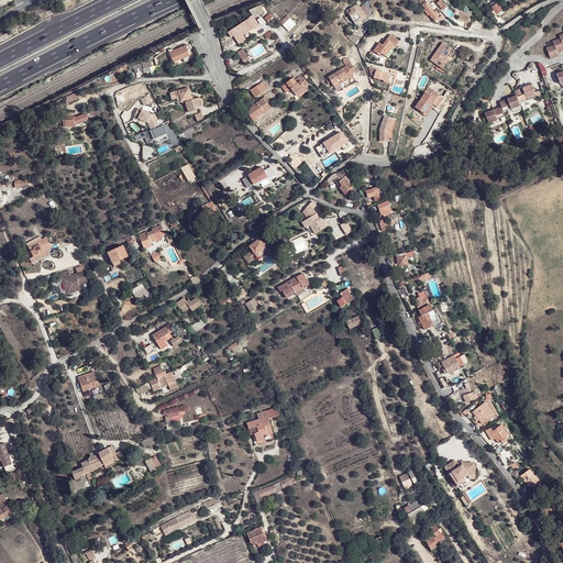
[(418,0),(426,9),(423,11),(427,14),(427,15),(429,14),(435,22),(440,19),(438,15),(437,14),(434,12),(437,11),(439,9),(431,0),(418,0)]
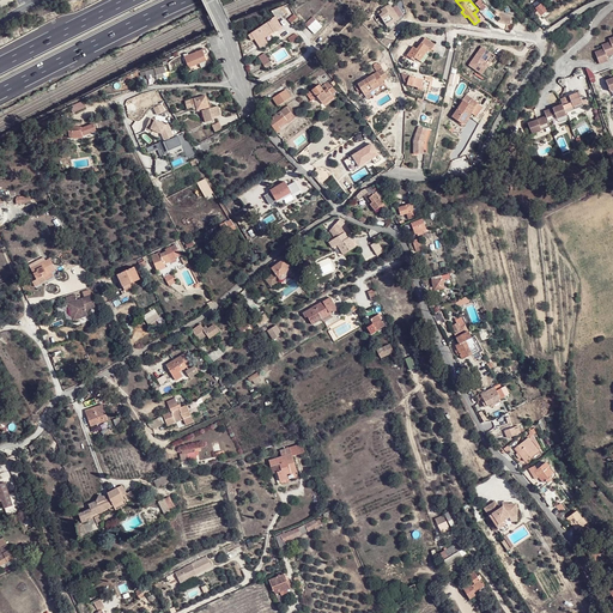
[(534,7),(538,11),(540,16),(546,11),(539,4),(534,7)]
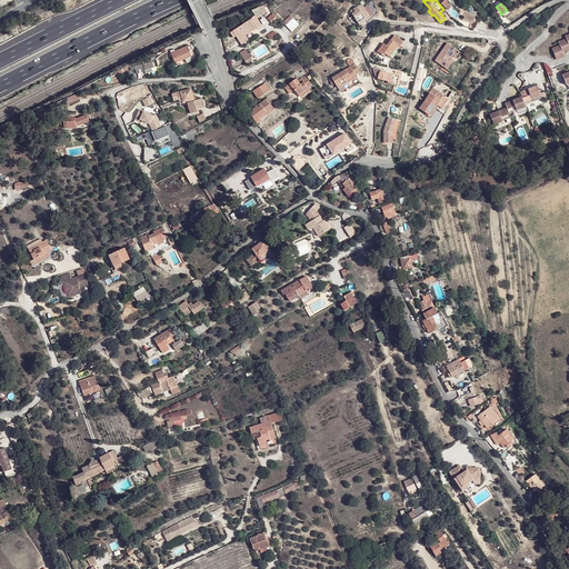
[(349,11),(350,13),(352,17),(358,23),(365,19),(361,15),(366,11),(362,6),(357,8),(356,7),(349,11)]
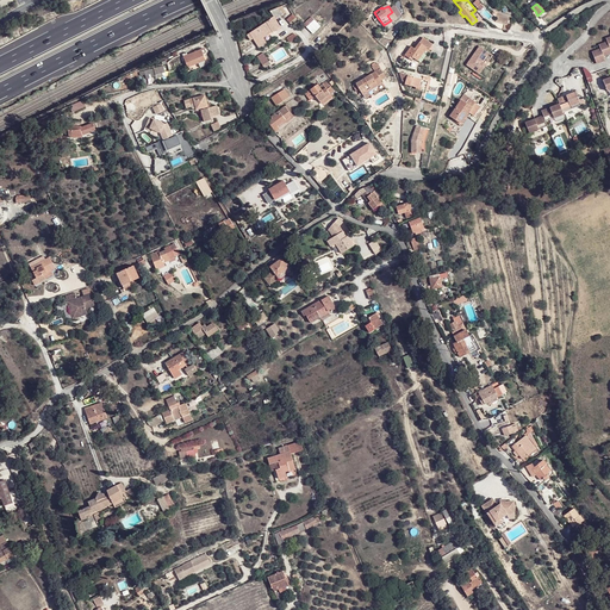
[(269,12),(274,18),(275,19),(282,14),(278,7),(269,12)]
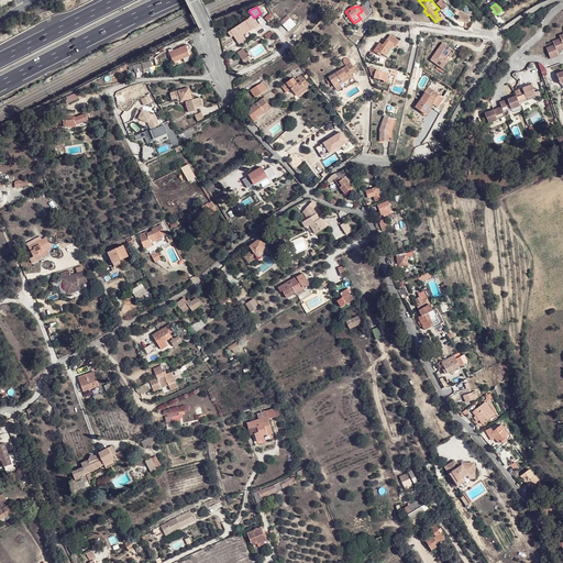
[(269,24),(275,20),(271,13),(264,18),(269,24)]
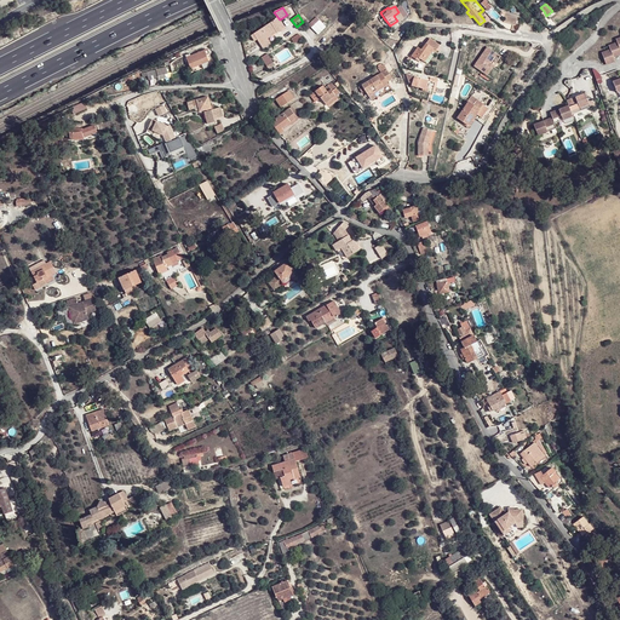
[(276,19),(253,34),(254,35),(257,40),(260,44),(268,39),(267,36),(265,35),(280,26),(276,19)]
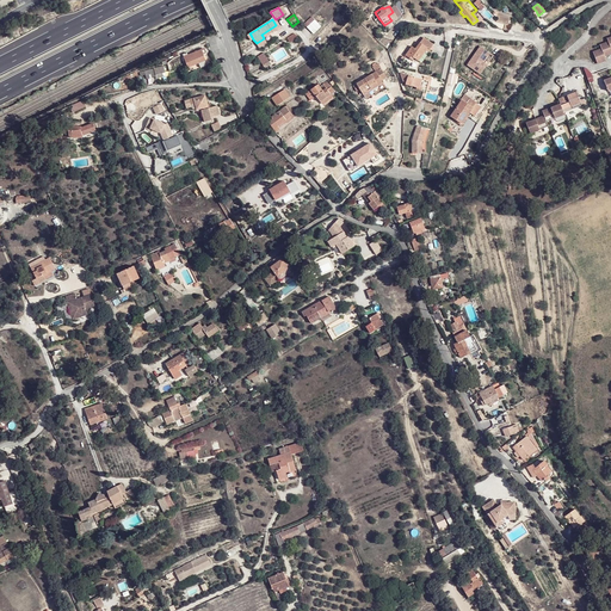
[(510,20),(507,20),(506,25),(495,22),(494,26),(506,30),(507,25),(510,20)]
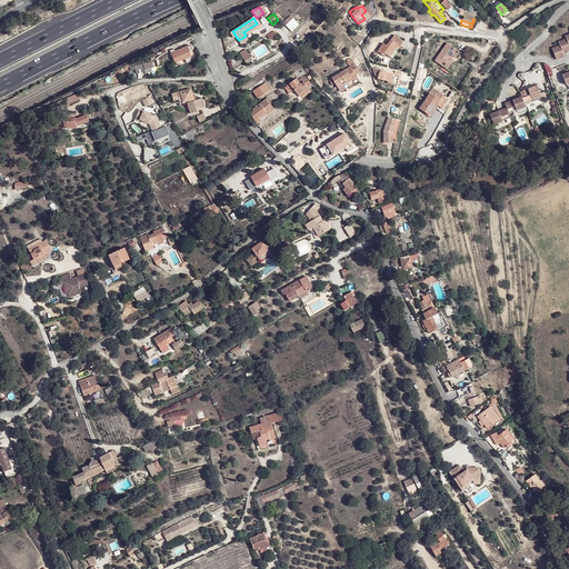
[(259,27),(257,23),(243,32),(245,33),(252,28),(255,30),(259,27)]
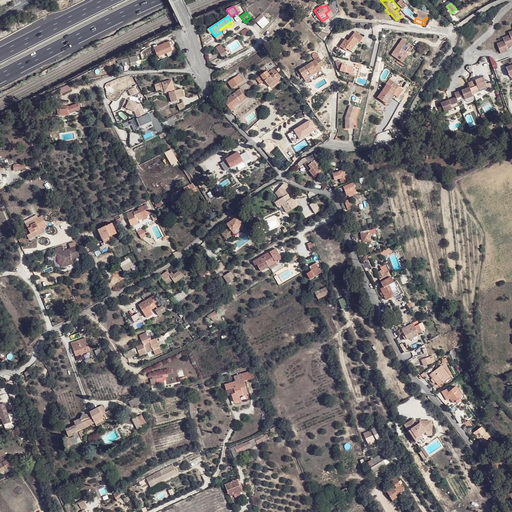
[(247,28),(240,31),(242,36),(249,33),(247,28)]
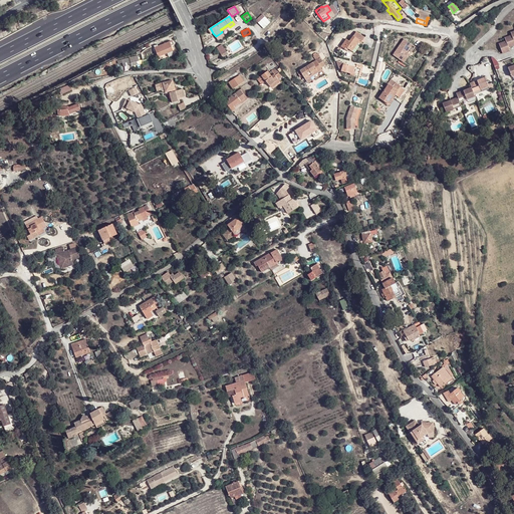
[(224,36),(222,32),(216,36),(218,40),(224,36)]
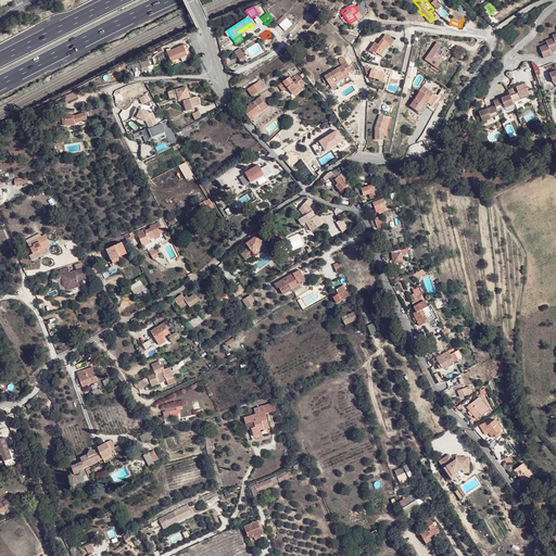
[(384,35),(381,39),(388,45),(390,46),(393,41),(384,35)]
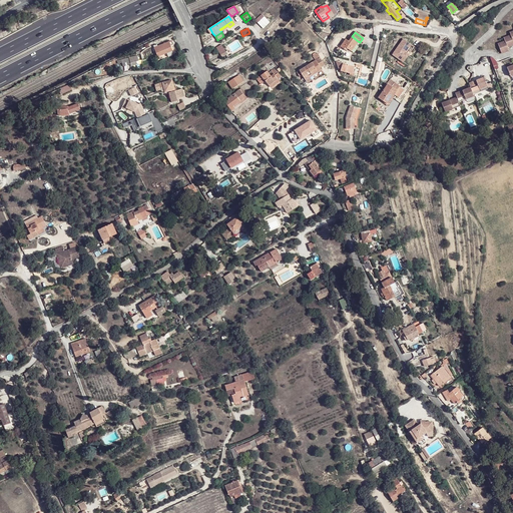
[(340,45),(344,48),(345,47),(347,48),(351,51),(358,41),(352,36),(348,41),(345,39),(340,45)]
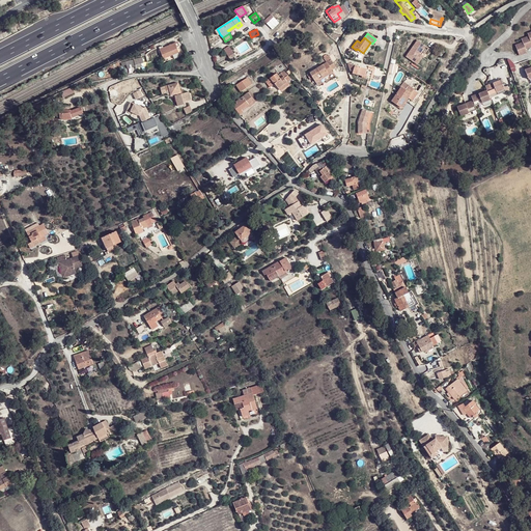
[(530,46),(530,45),(528,37),(521,40),(522,44),(525,51),(530,48),(530,46)]
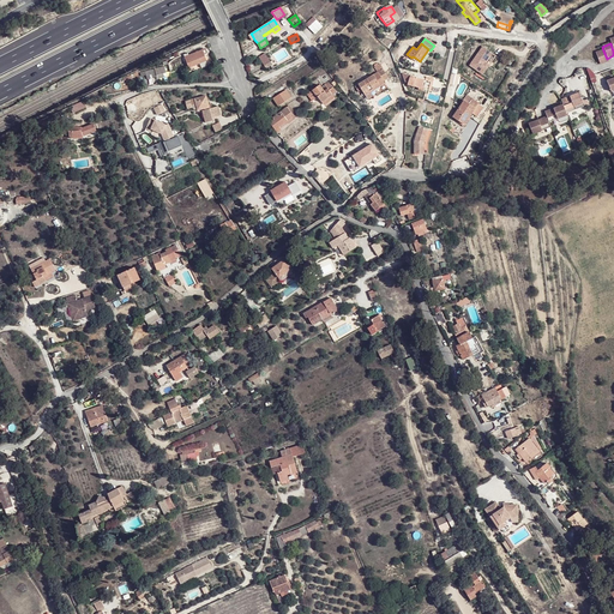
[(188,68),(200,64),(206,61),(203,50),(184,56),(188,68)]
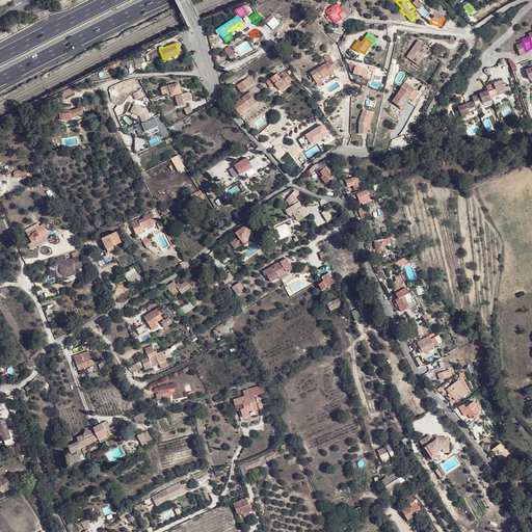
[(428,50),(421,44),(409,59),(420,68),(426,59),(423,57),(428,50)]
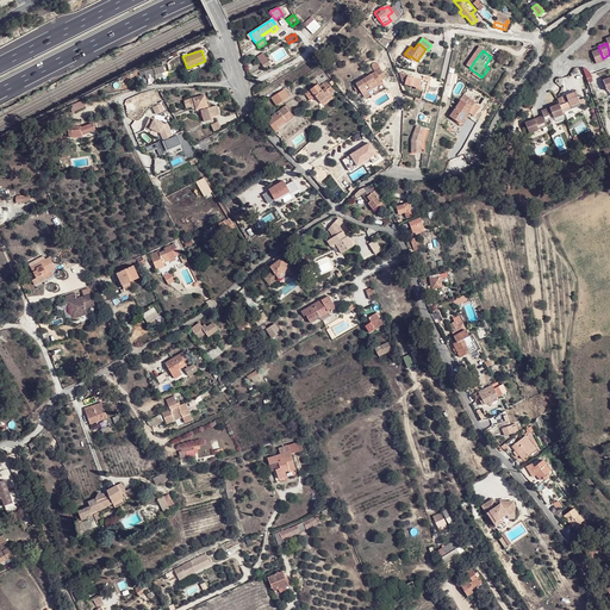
[(599,50),(591,54),(596,66),(604,62),(603,58),(599,50)]
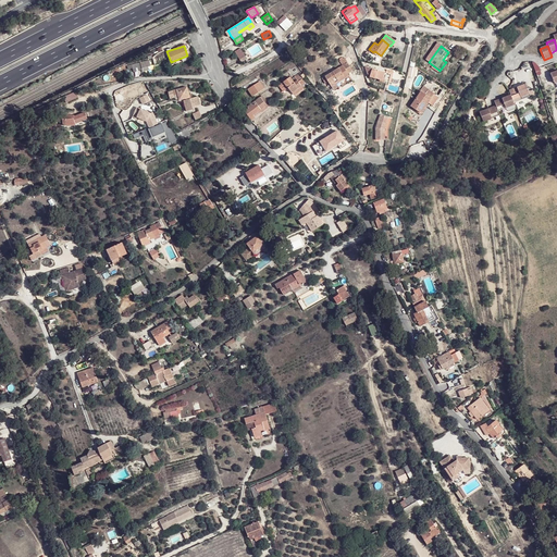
[(240,49),(235,52),(240,61),(246,57),(240,49)]
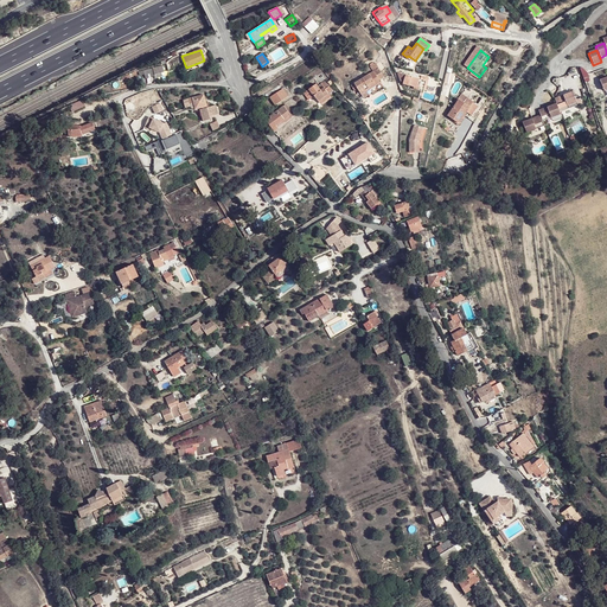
[(493,59),(489,57),(483,65),(486,68),(493,59)]
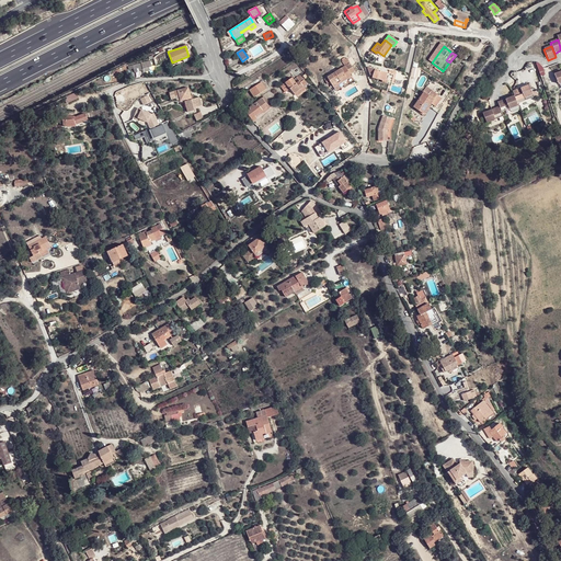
[(135,72),(142,71),(142,69),(149,67),(152,67),(150,60),(133,66),(133,67),(128,68),(129,70),(134,69),(135,72)]
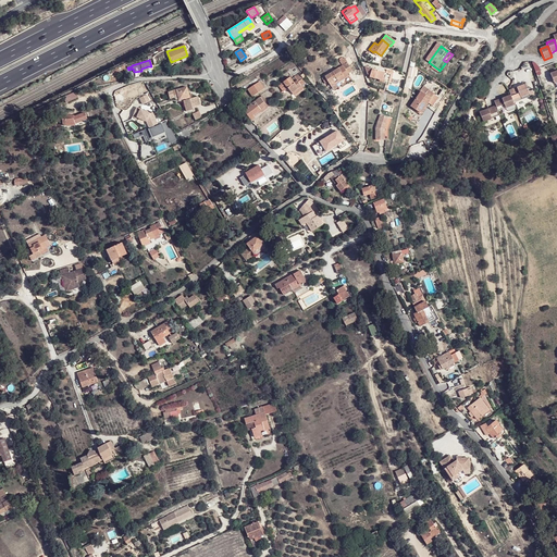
[(334,90),(338,87),(336,84),(335,83),(338,81),(338,82),(349,75),(348,72),(353,70),(347,62),(325,76),(334,90)]
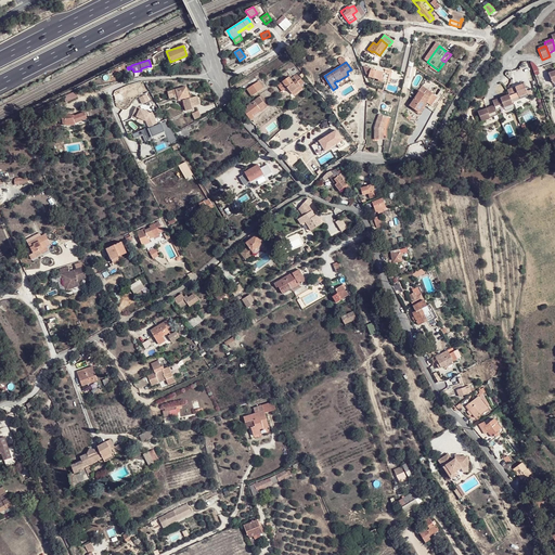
[(388,73),(364,66),(368,73),(370,74),(370,76),(386,80),(388,73)]
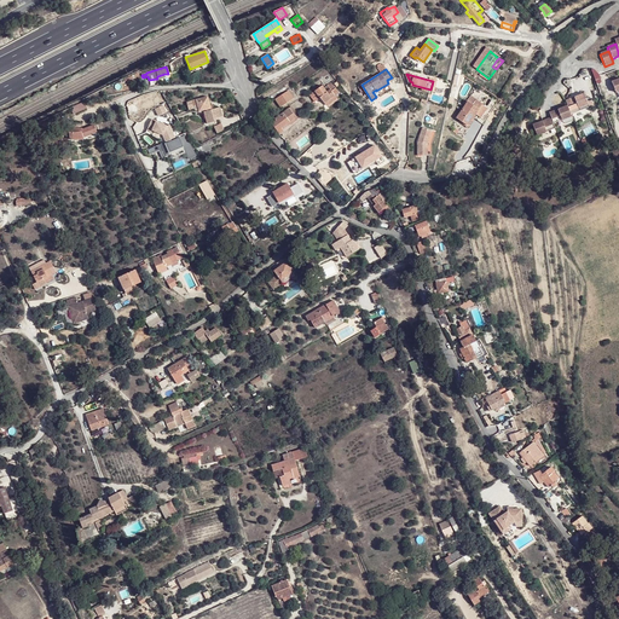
[(322,86),(308,96),(313,102),(319,98),(323,104),(331,98),(327,92),(322,86)]
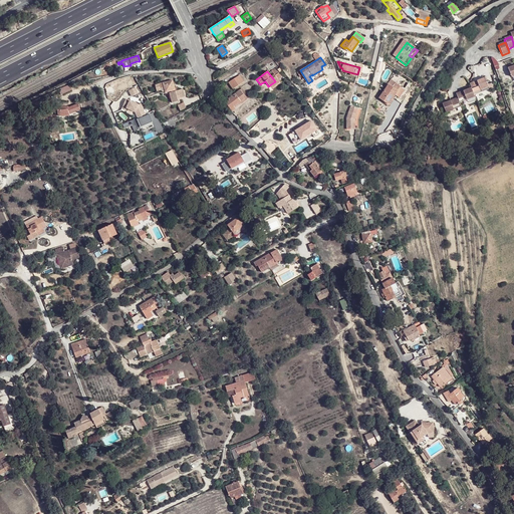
[(239,75),(229,82),(232,88),(243,81),(239,75)]
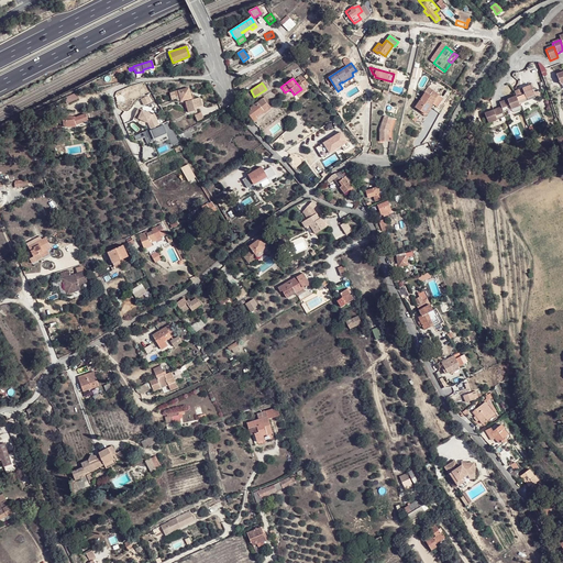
[(189,87),(169,94),(174,97),(180,95),(184,100),(188,100),(187,101),(190,112),(197,110),(196,107),(202,105),(200,97),(196,98),(196,95),(191,94),(189,87)]
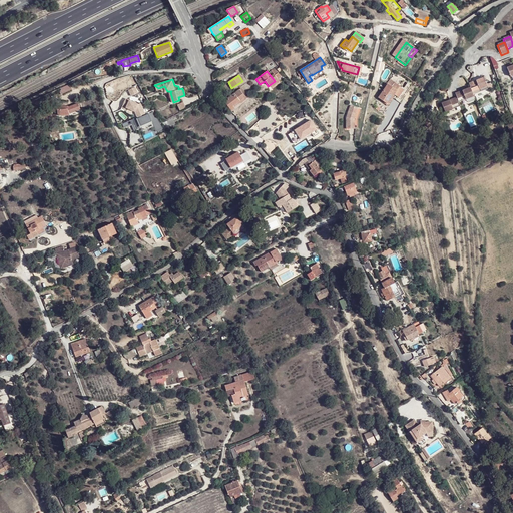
[(487,88),(483,79),(478,81),(477,81),(477,82),(477,83),(468,86),(470,90),(471,94),(487,88)]
